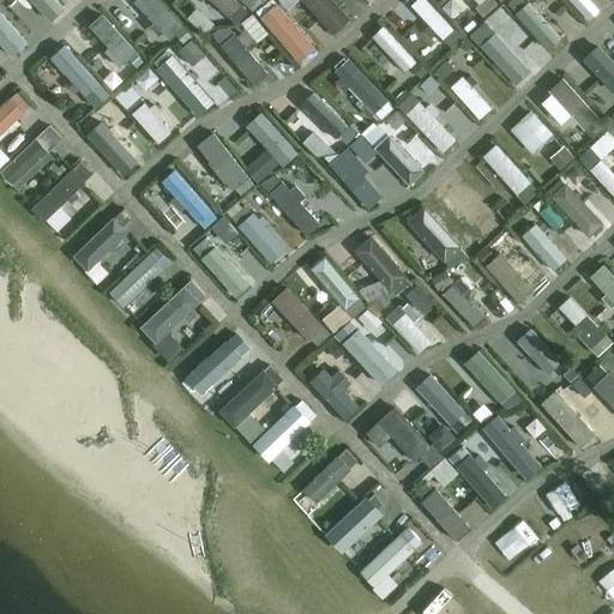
[(30,0),(50,22),(64,8),(55,0),(30,0)]
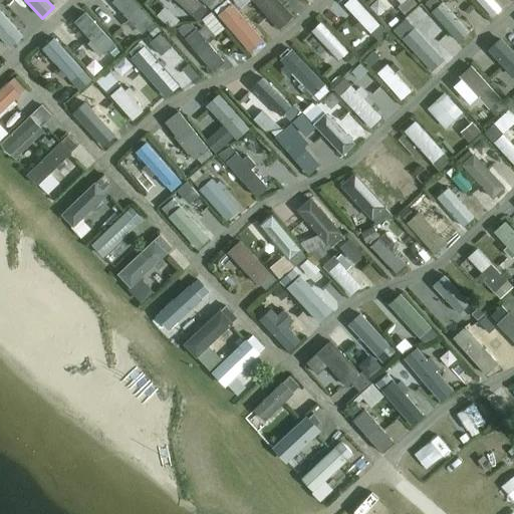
[(154,22),(133,0),(112,0),(111,1),(127,19),(136,27),(142,33),(154,22)]
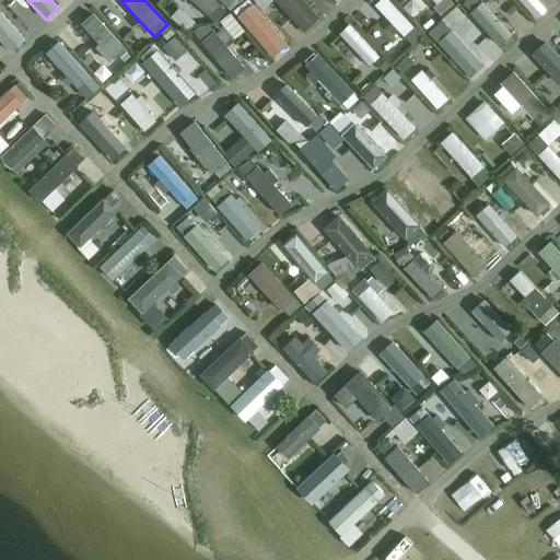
[(219,3),(214,0),(191,0),(208,15),(219,3)]
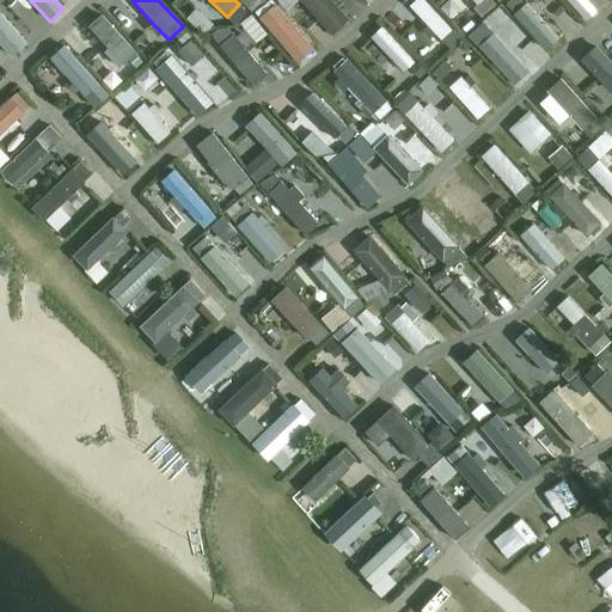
[(297,61),(312,48),(271,0),(267,0),(255,11),(259,17),(258,17),(297,61)]
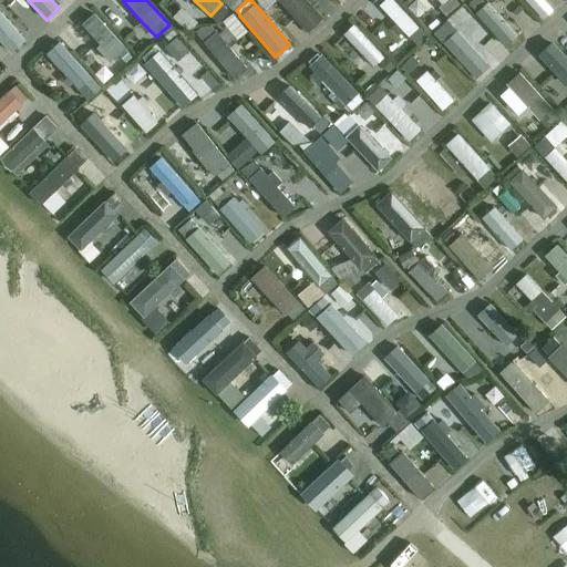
[(278,0),(308,31),(323,17),(308,0),(278,0)]
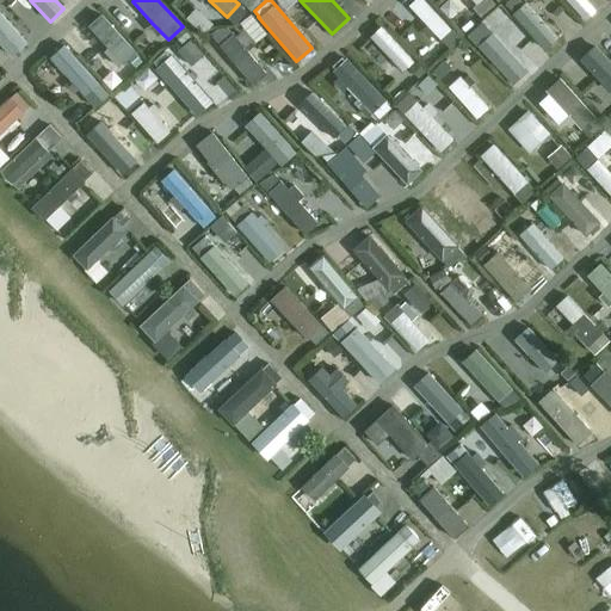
[(460,38),(424,0),(412,0),(408,5),(426,24),(434,32),(449,49),(460,38)]
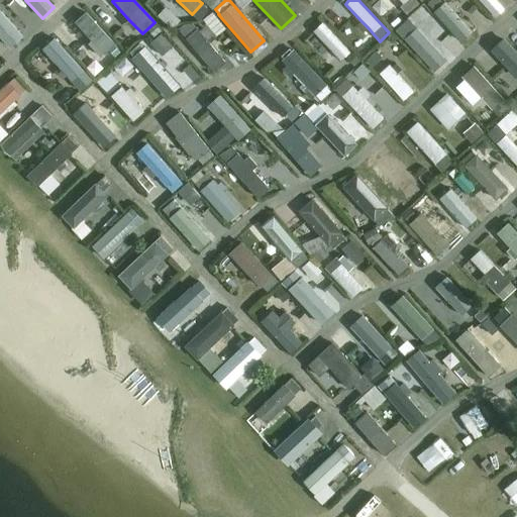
[(408,15),(417,7),(416,5),(419,3),(415,0),(400,0),(403,3),(400,6),(408,15)]
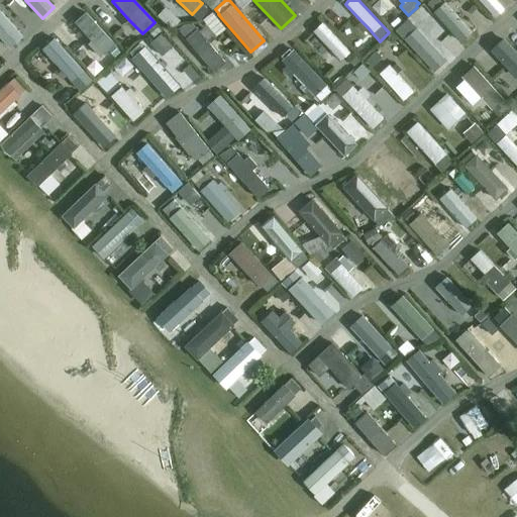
[(499,8),(491,0),(474,0),(490,17),(499,8)]
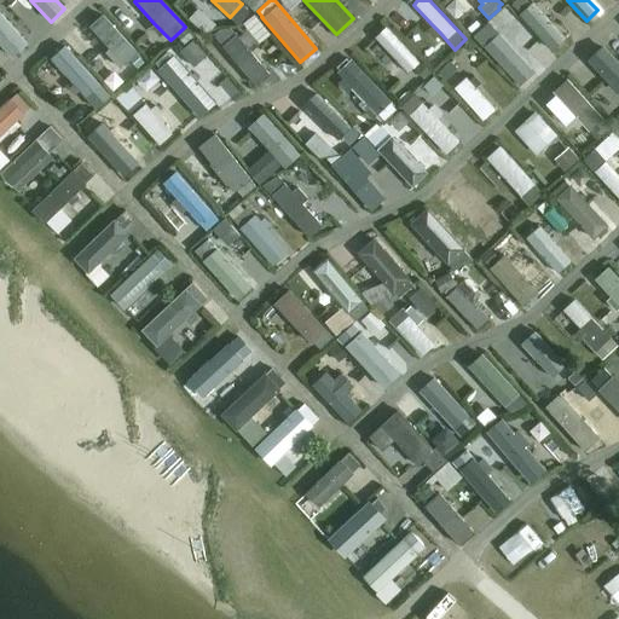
[(533,1),(519,13),(551,50),(566,36),(533,1)]
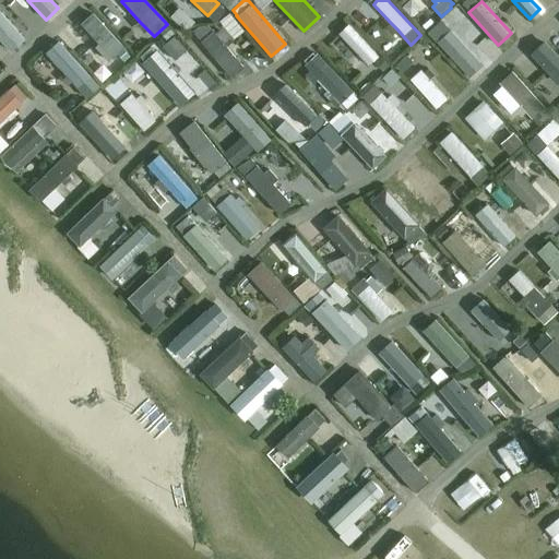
[(25,38),(0,11),(0,39),(10,51),(25,38)]
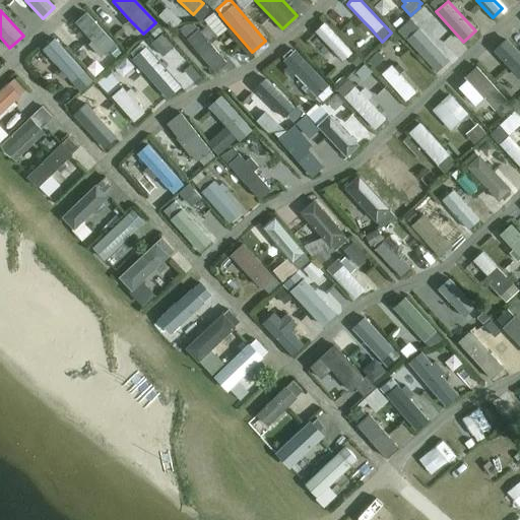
[(86,12),(75,21),(105,54),(116,44),(112,40),(86,12)]
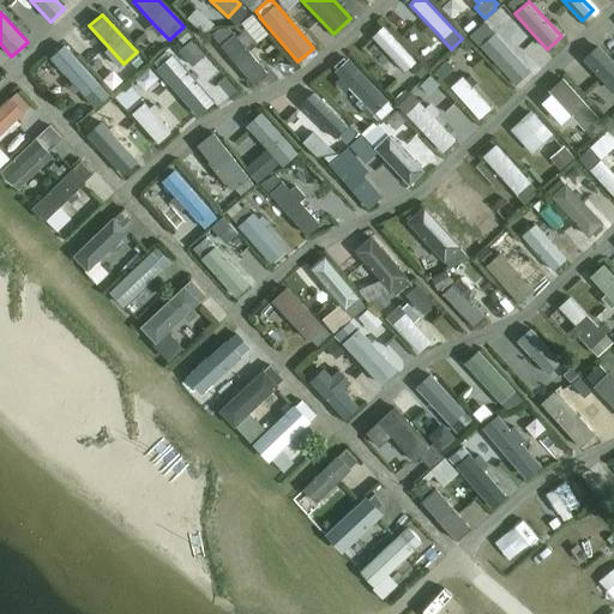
[(404,72),(415,61),(383,25),(371,36),(404,72)]
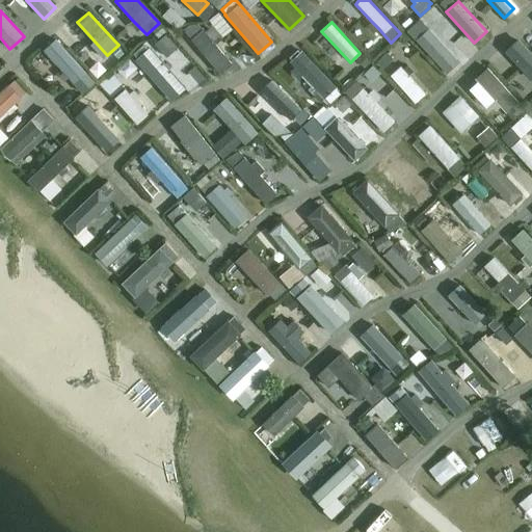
[(220,74),(232,63),(197,23),(188,24),(183,29),(191,38),(190,38),(220,74)]
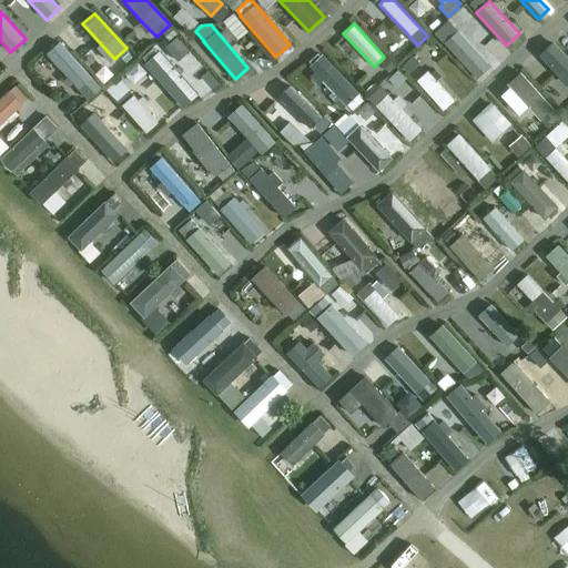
[(397,53),(408,46),(399,33),(388,42),(397,53)]
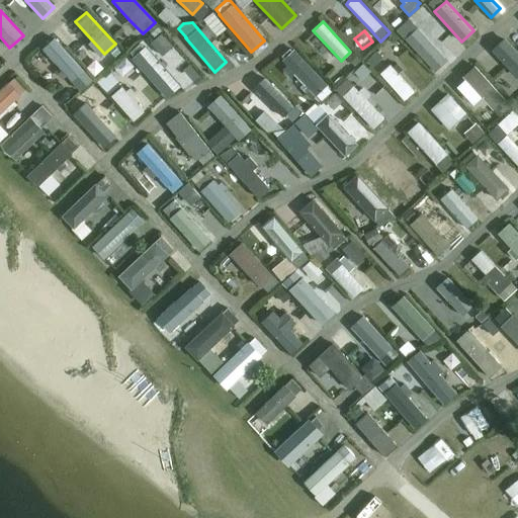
[(431,68),(440,60),(428,47),(427,46),(432,41),(424,32),(410,45),(431,68)]
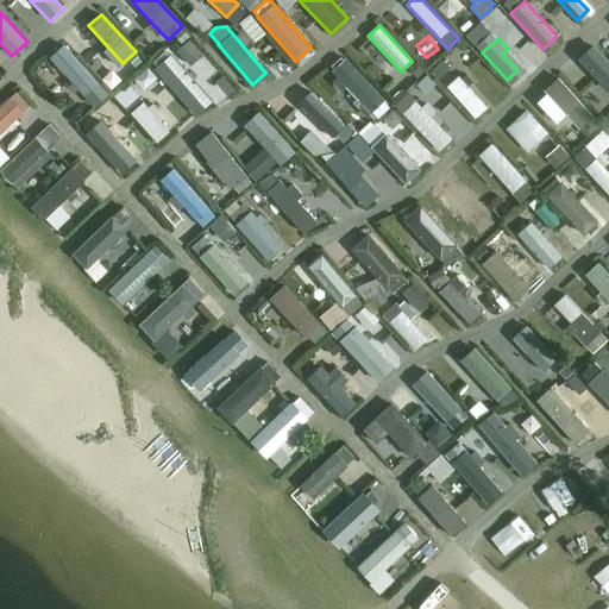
[(608,89),(608,63),(592,46),(581,58),(608,89)]
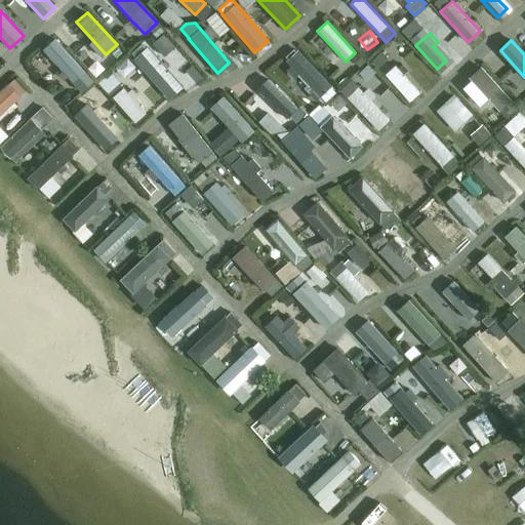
[(66,73),(81,90),(91,81),(54,41),(44,50),(63,70),(66,73)]
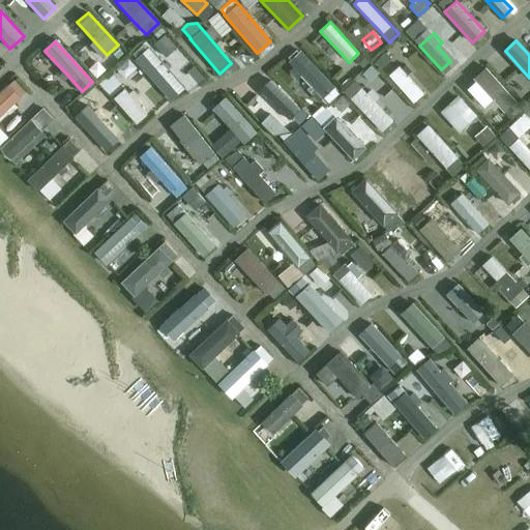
[(334,87),(300,50),(296,54),(295,52),(287,59),(289,61),(288,61),(294,67),(289,71),(294,77),(298,72),(316,91),(322,98),(326,102),(336,94),(331,89),(334,87)]
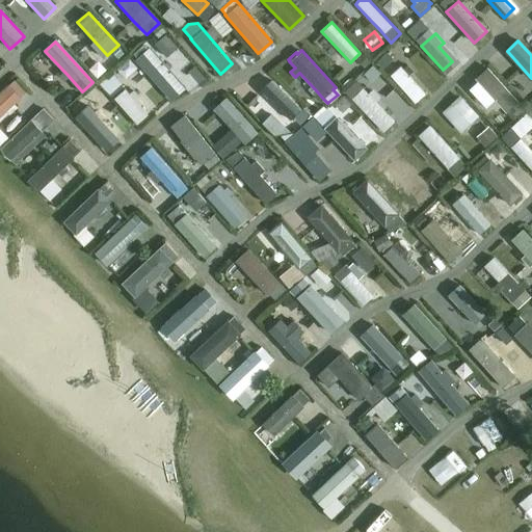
[(180,89),(150,54),(140,62),(170,98),(180,89)]
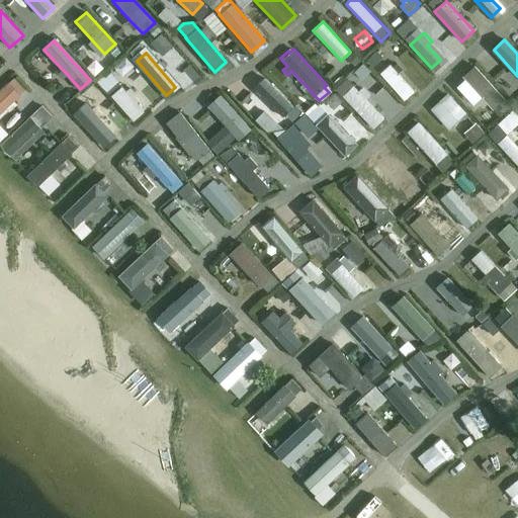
[(404,100),(414,91),(398,73),(402,69),(397,63),(393,67),(390,64),(379,73),(404,100)]
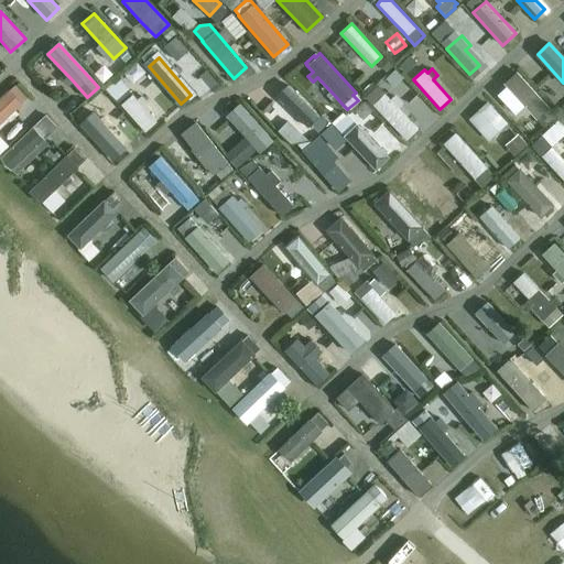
[(517,71),(503,83),(524,105),(530,111),(544,127),(556,116),(549,108),(550,107),(517,71)]
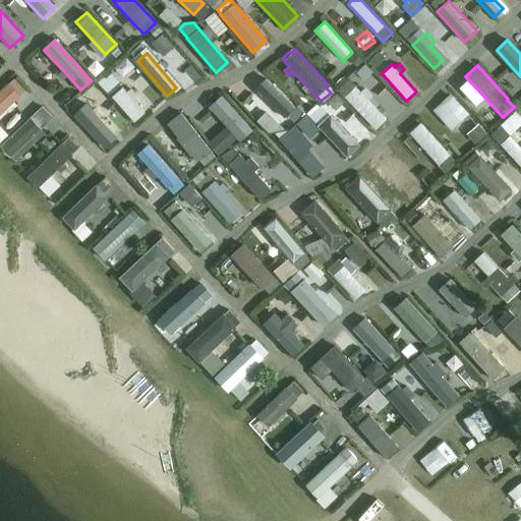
[(284,117),(295,106),(266,76),(254,88),(284,117)]
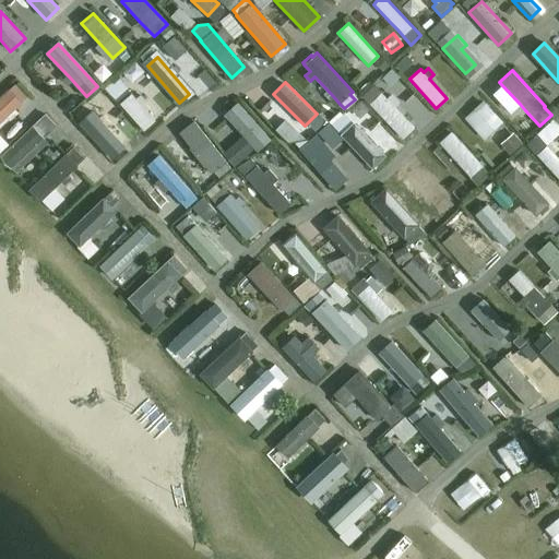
[(15,83),(0,96),(0,121),(27,96),(15,83)]
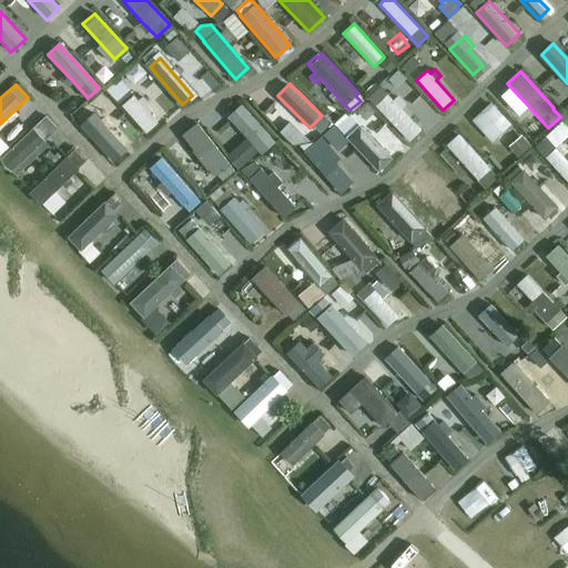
[(409,141),(421,130),(401,108),(405,103),(398,95),(393,100),(379,85),(366,97),(409,141)]
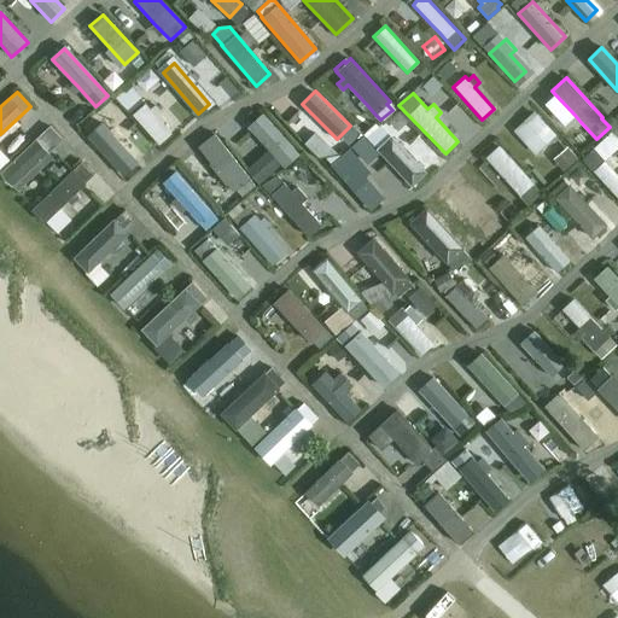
[(132,114),(159,144),(172,133),(156,116),(150,109),(145,103),(132,114)]
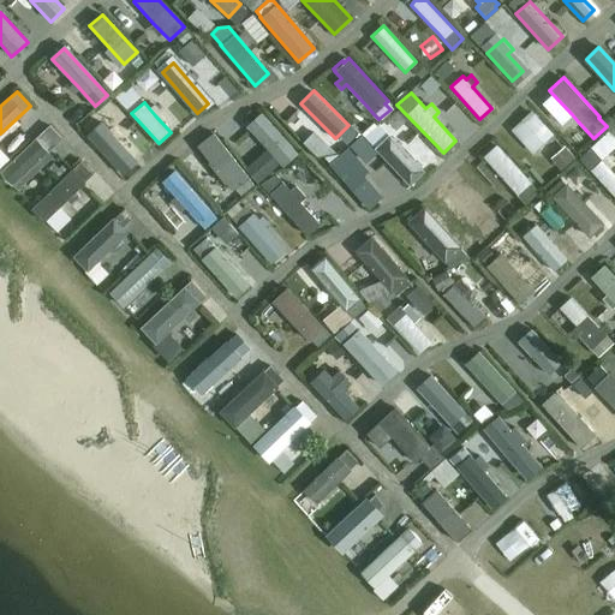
[(509,124),(532,148),(553,130),(530,105),(509,124)]
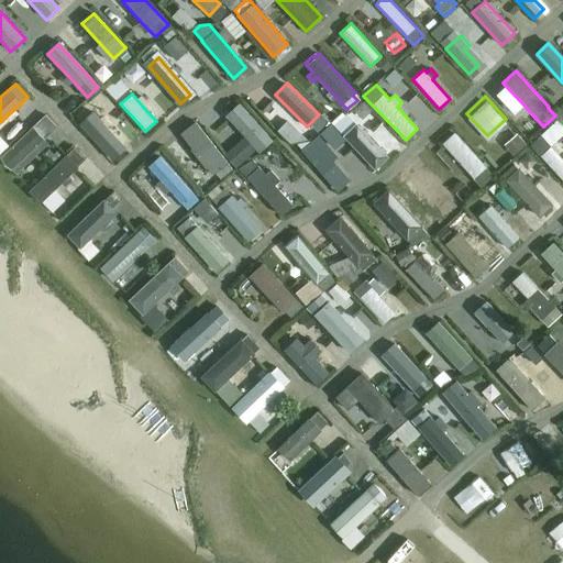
[(272,140),(239,103),(225,116),(258,152),(272,140)]
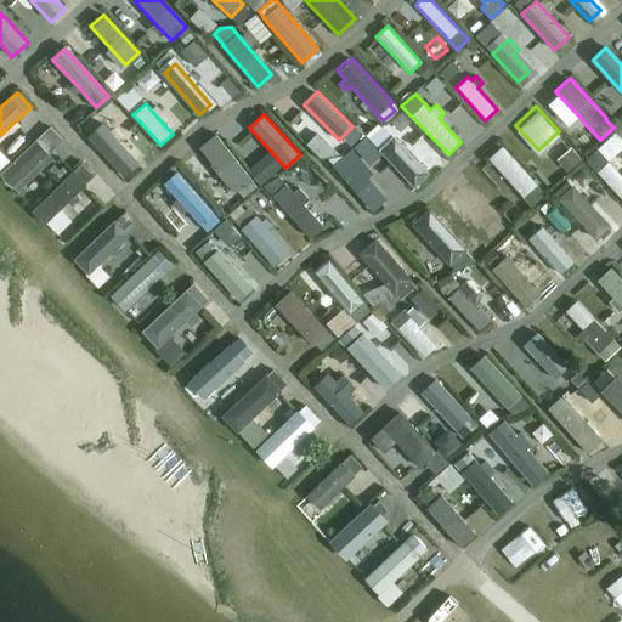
[(124,174),(136,163),(94,116),(82,128),(124,174)]
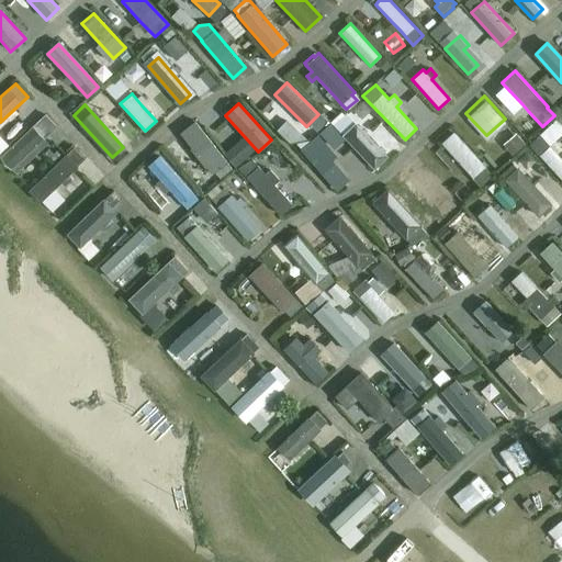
[(284,134),(296,126),(289,115),(277,123),(284,134)]
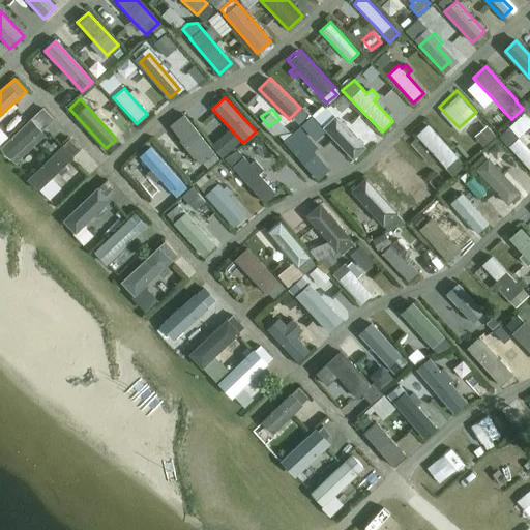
[(183,114),(169,124),(180,139),(178,140),(194,158),(195,157),(200,164),(202,162),(207,168),(218,158),(183,114)]
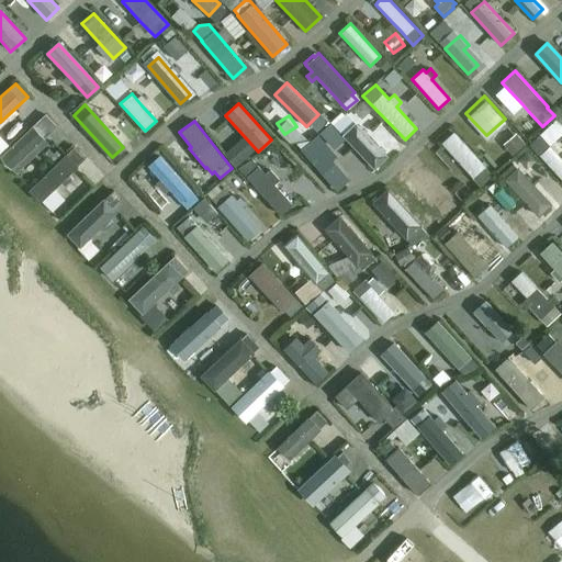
[(388,156),(356,122),(353,124),(344,133),(343,135),(374,169),(388,156)]
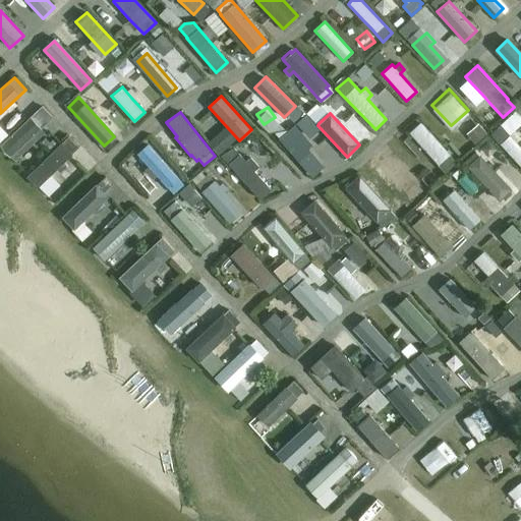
[(34,134),(41,127),(31,117),(0,145),(4,152),(10,156),(29,139),(34,134)]
